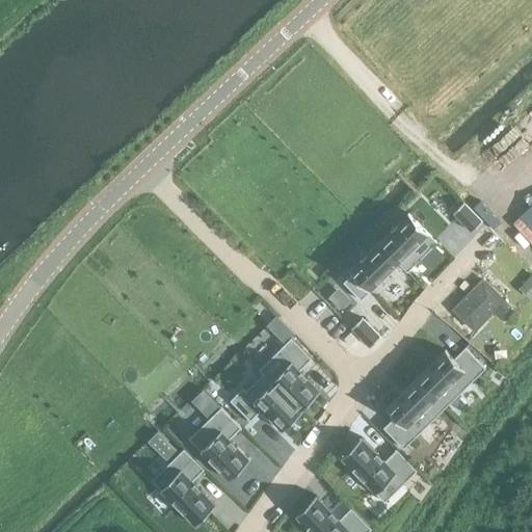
[(463,202),(453,212),(472,231),(482,220),(463,202)]
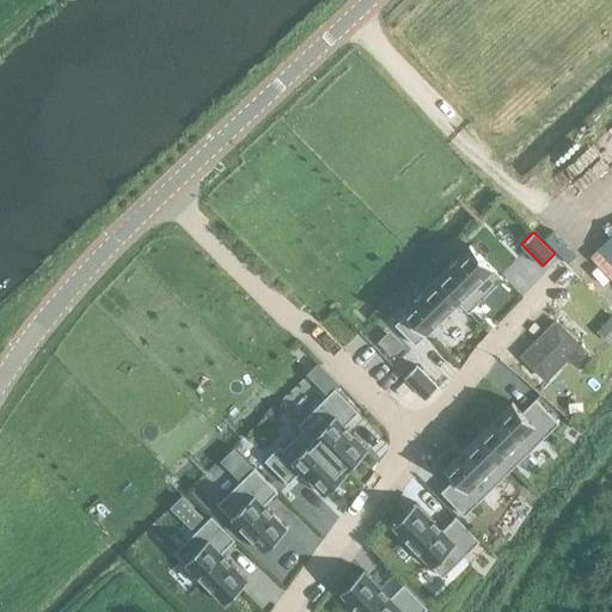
[(611,236),(599,249),(611,262),(611,236)]
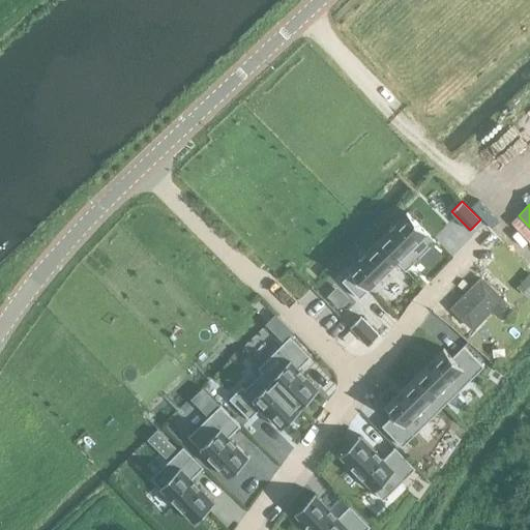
[(407,211),(378,240),(407,270),(436,241),(407,211)]
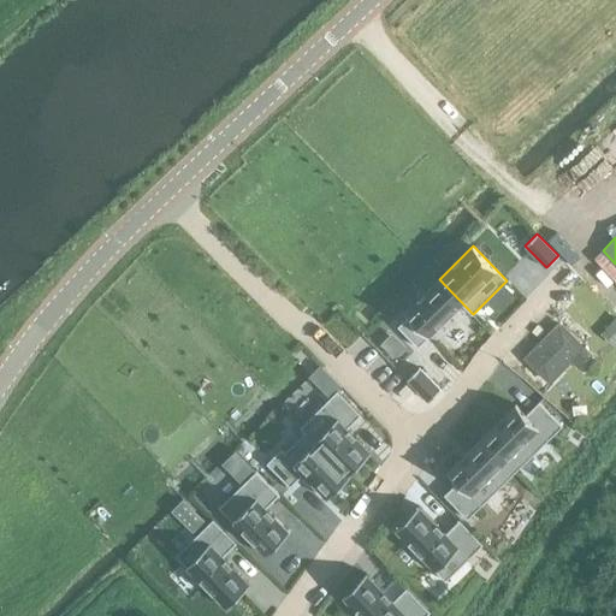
[(408,317),(398,326),(418,347),(462,304),(472,314),(473,314),(439,279),(404,313),(408,317)]
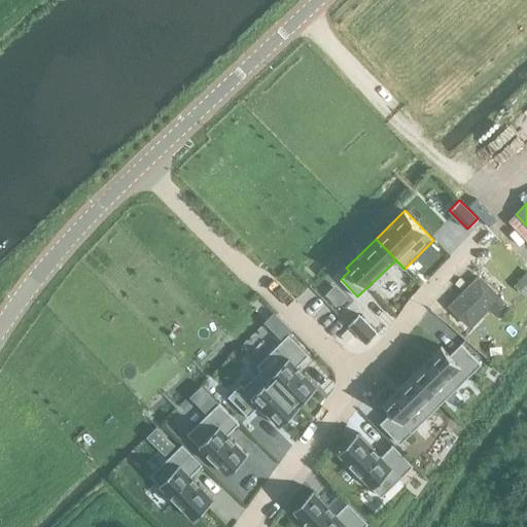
[(496,315),(507,303),(479,275),(449,306),(470,328),(490,309),(496,315)]
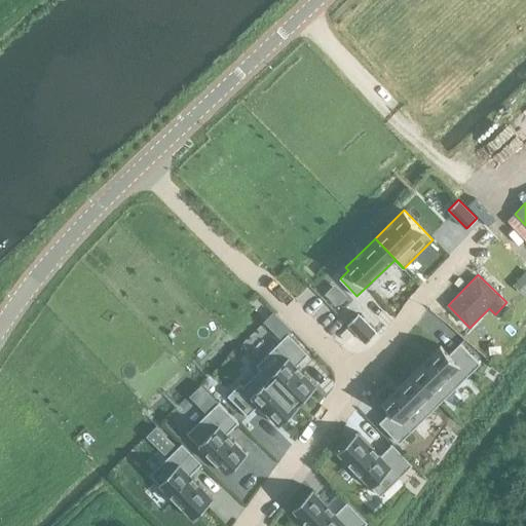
[(339,304),(349,295),(336,280),(326,290),(339,304)]
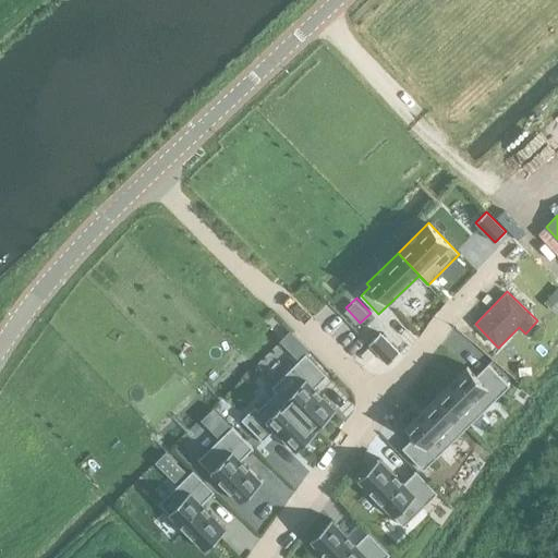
[(380,332),(368,343),(388,363),(399,352),(380,332)]
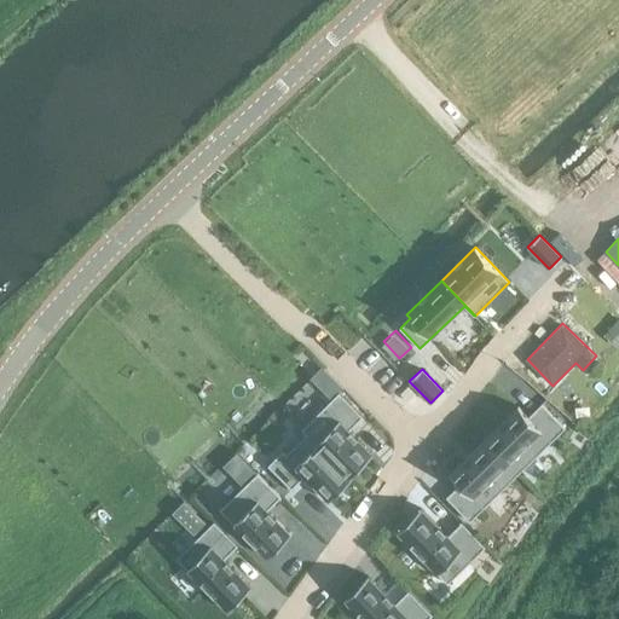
[(340,392),(302,428),(352,478),(354,475),(353,474),(374,453),(350,429),(363,417),(340,392)]
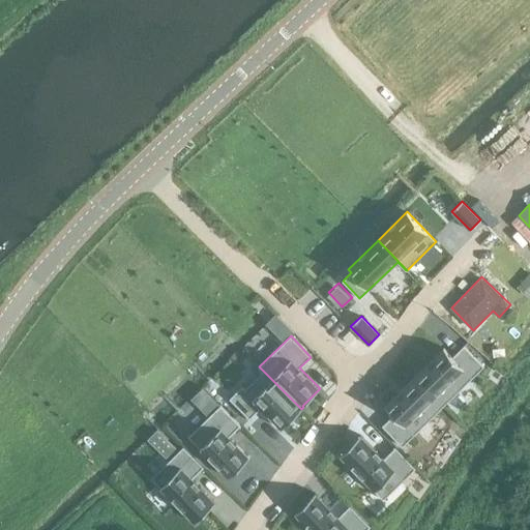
[(444,348),(414,377),(443,406),(484,365),(464,345),(452,356),(444,348)]
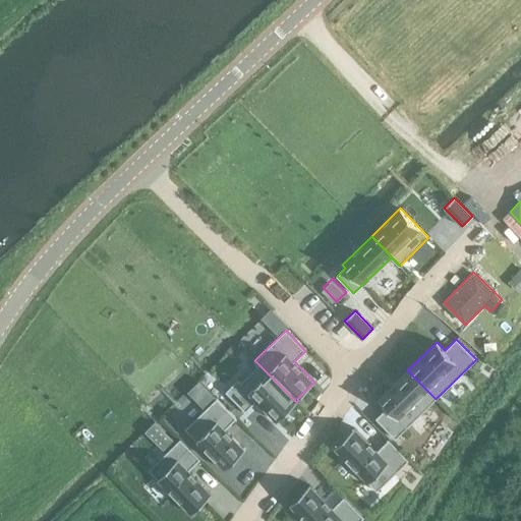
[(238,380),(225,392),(245,412),(256,401),(277,421),(296,402),(254,360),(254,361),(258,365),(241,383),(238,380)]
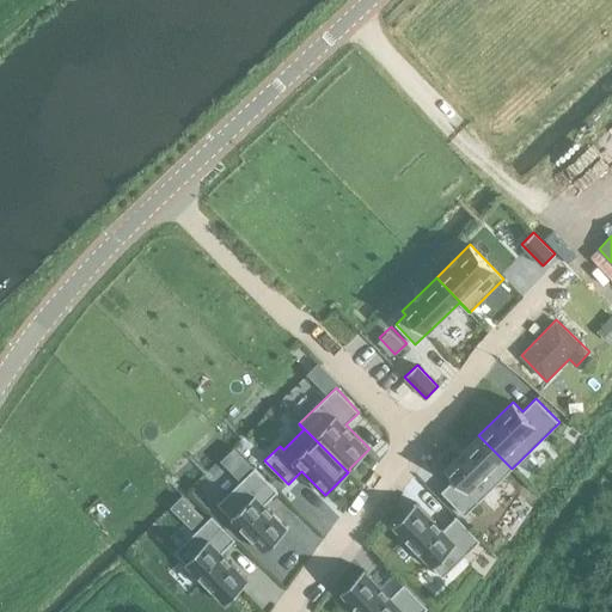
[(454,478),(441,491),(465,515),(512,469),(478,435),(445,469),(454,478)]
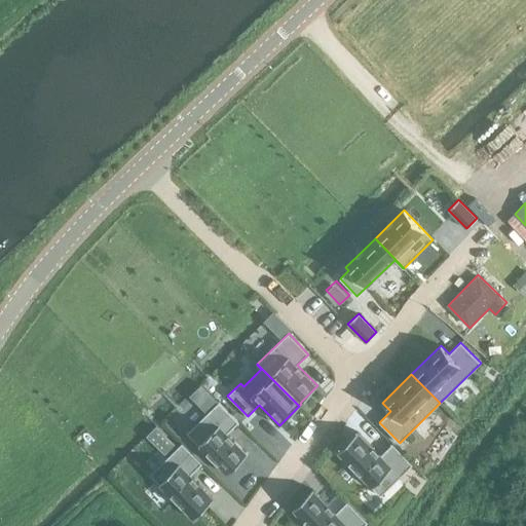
[(219,402),(187,433),(227,475),(248,454),(227,434),(238,422),(219,402)]
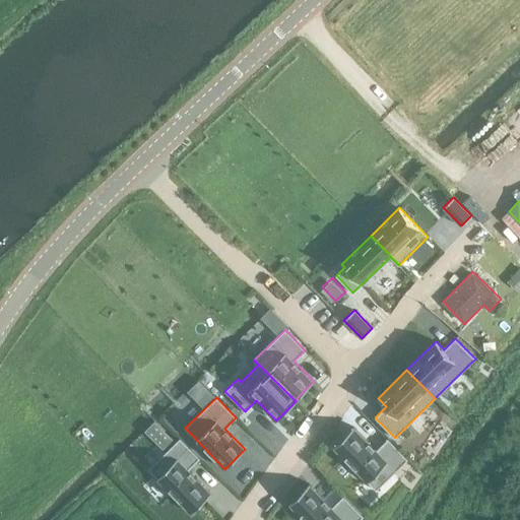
[(165,450),(176,438),(154,418),(143,430),(165,450)]
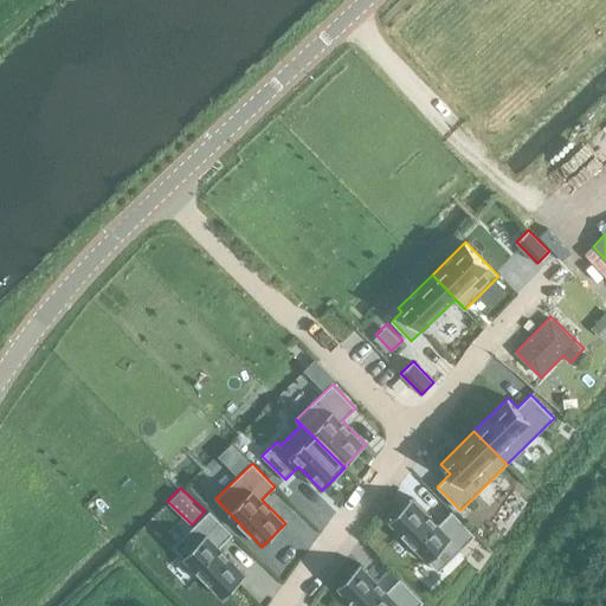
[(412,497),(388,521),(438,572),(475,535),(452,511),(439,524),(412,497)]
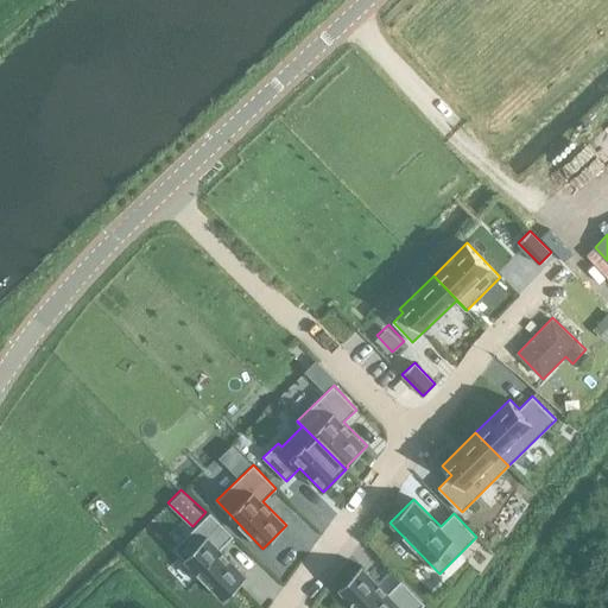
[(210,512),(173,549),(223,600),(247,576),(221,549),(234,537),(210,512)]
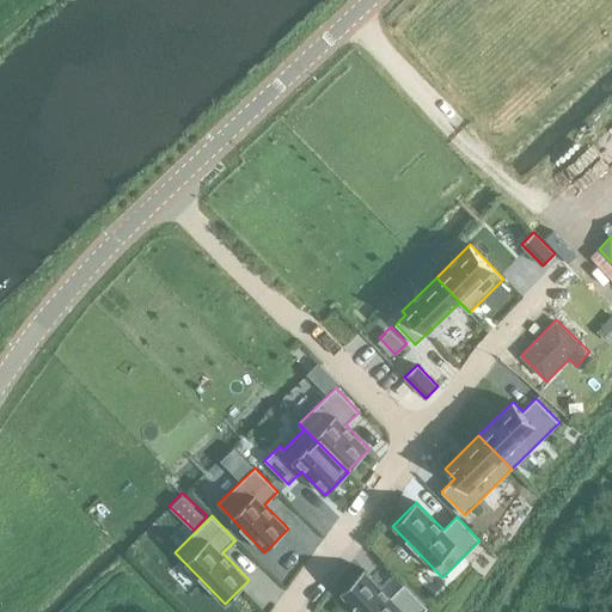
[(365,569),(340,593),(359,611),(422,611),(428,607),(404,583),(391,597),(365,569)]
